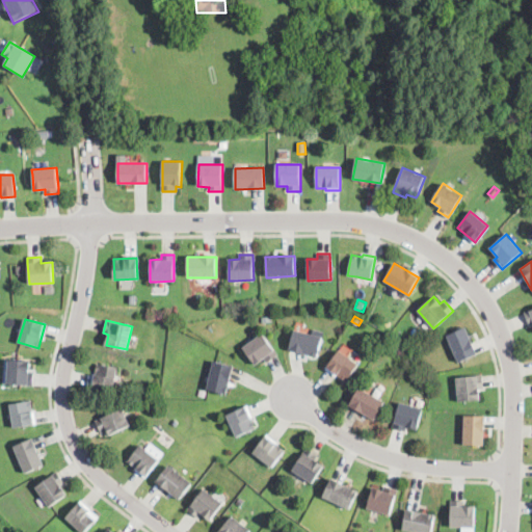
[(460,362),(458,363),(447,336),(466,327),(477,353),(476,354),(460,362)]
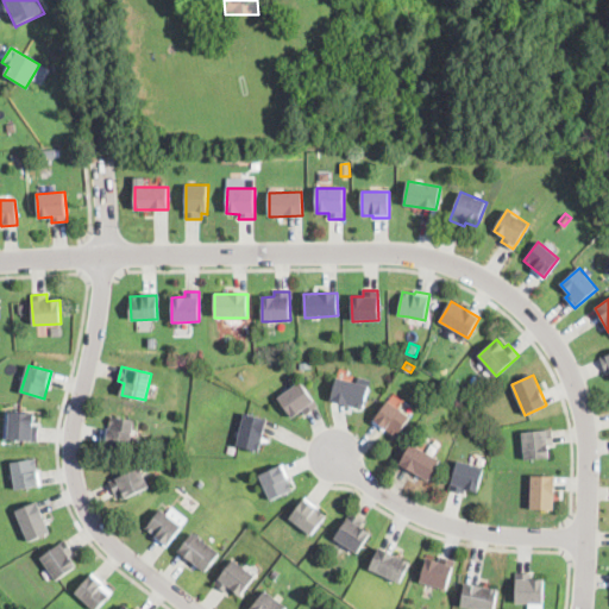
[(370,380),(369,383),(363,408),(331,401),(337,380),(337,377),(357,382),(358,376),(370,380)]
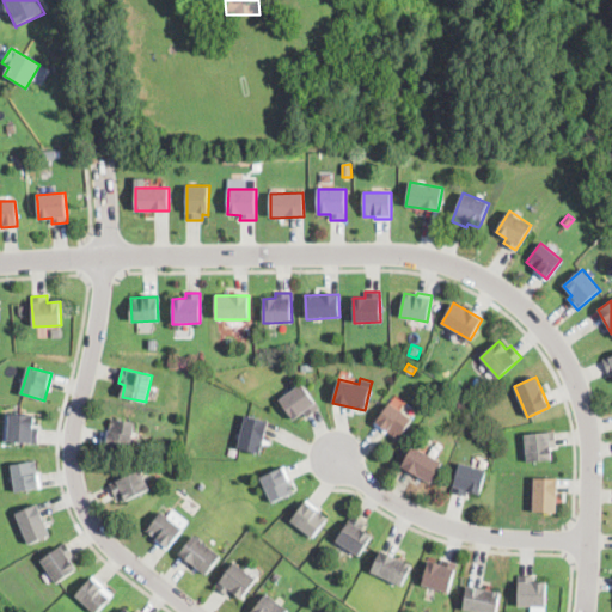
[(317,411),(307,416),(306,417),(304,412),(293,420),(280,399),(303,384),(319,409),(317,411)]
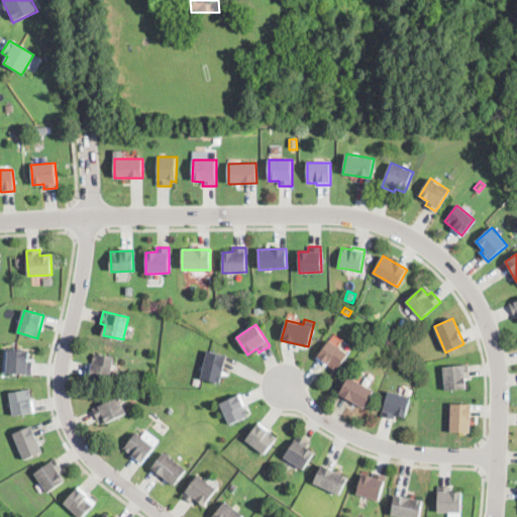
[(343,360),(340,366),(336,371),(327,365),(326,367),(315,358),(319,353),(329,340),(348,354),(343,360)]
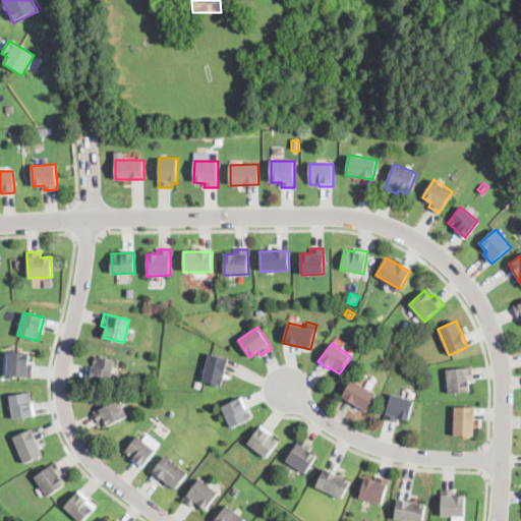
[(33,373),(33,377),(7,377),(8,352),(30,353),(29,364),(33,364),(33,373)]
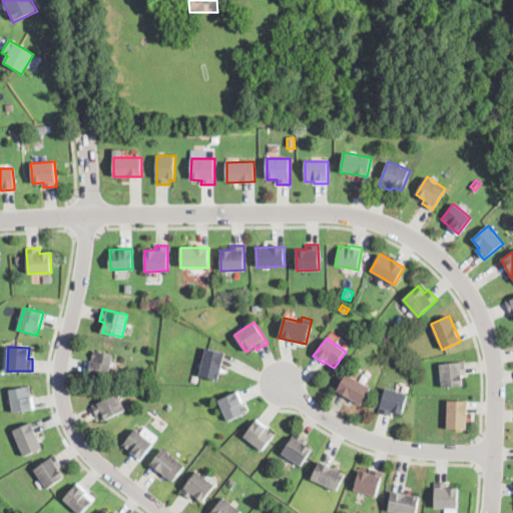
[(221,372),(219,381),(199,376),(204,353),(205,349),(225,353),(221,372)]
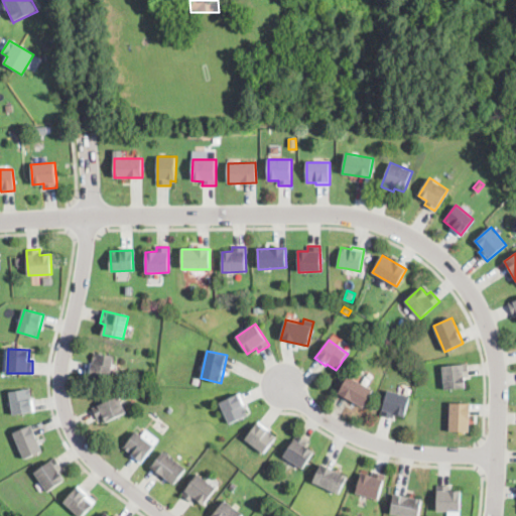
[(110,379),(90,376),(94,353),(114,356),(110,379)]
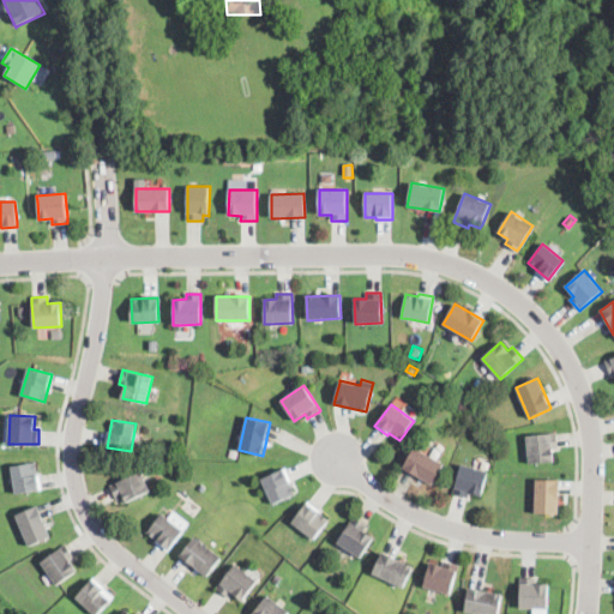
[(553,461),(529,463),(527,437),(534,435),(557,433),(558,449),(552,449),(553,461)]
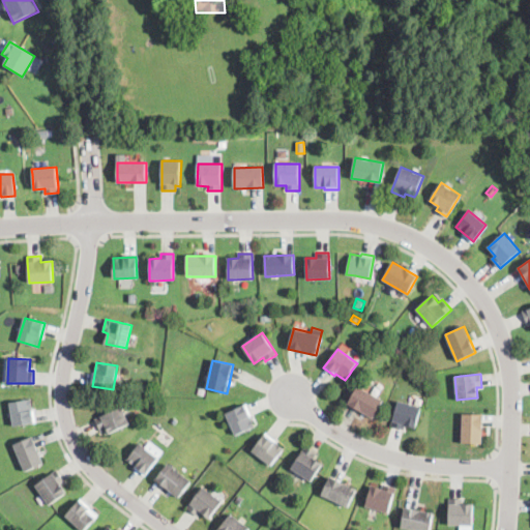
[(373,417),(373,418),(348,404),(351,399),(358,386),(383,401),(373,417)]
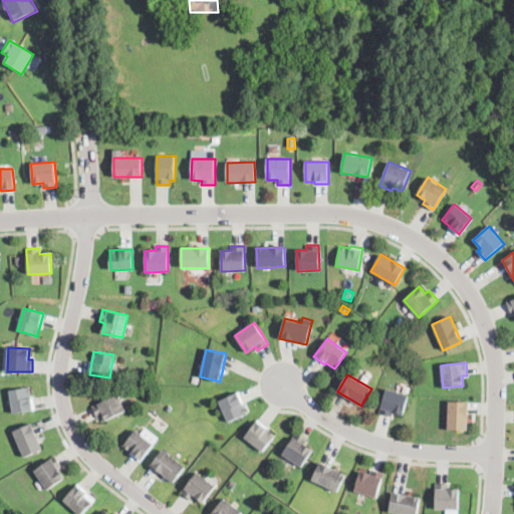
[(18,413),(13,414),(9,391),(29,388),(33,410),(18,413)]
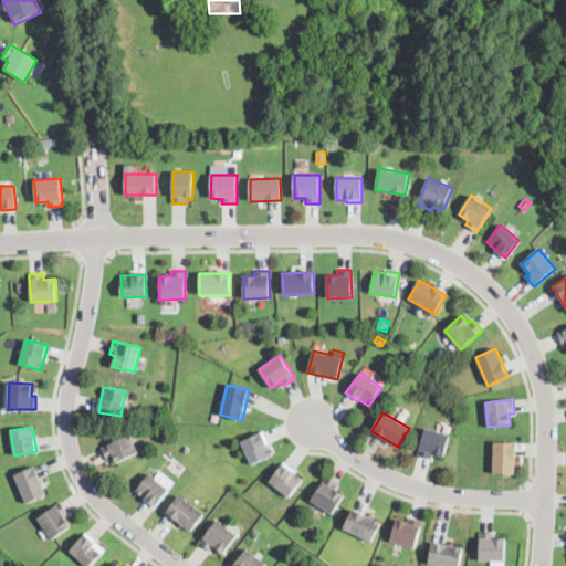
[(446,450),(444,454),(443,456),(433,453),(432,459),(418,454),(426,428),(450,435),(446,450)]
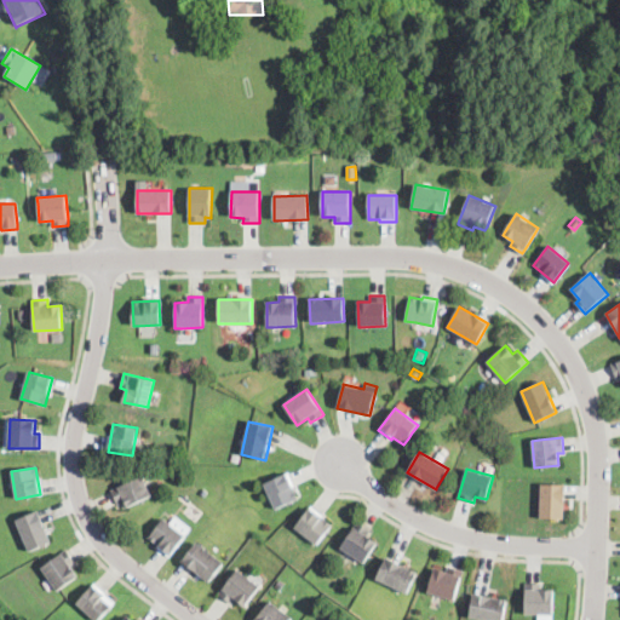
[(279,507),(276,510),(264,483),(288,472),(296,486),(293,487),(298,499),(279,507)]
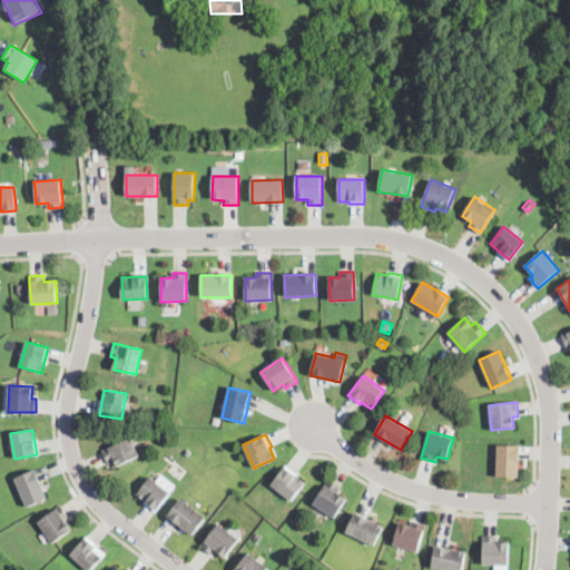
[(127,462),(121,464),(114,468),(111,462),(108,463),(102,450),(131,438),(140,457),(127,462)]
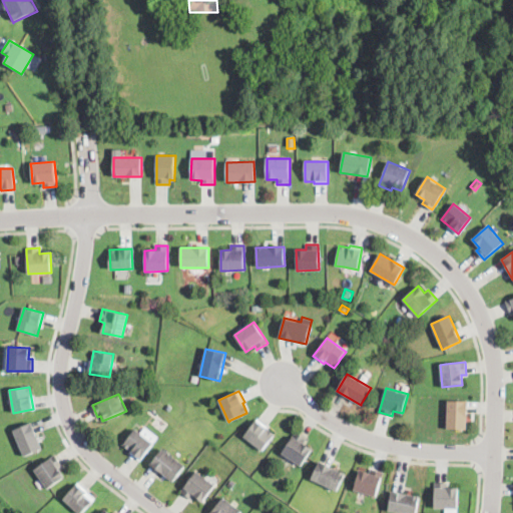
[(467,428),(467,430),(447,429),(447,400),(461,401),(467,402),(467,428)]
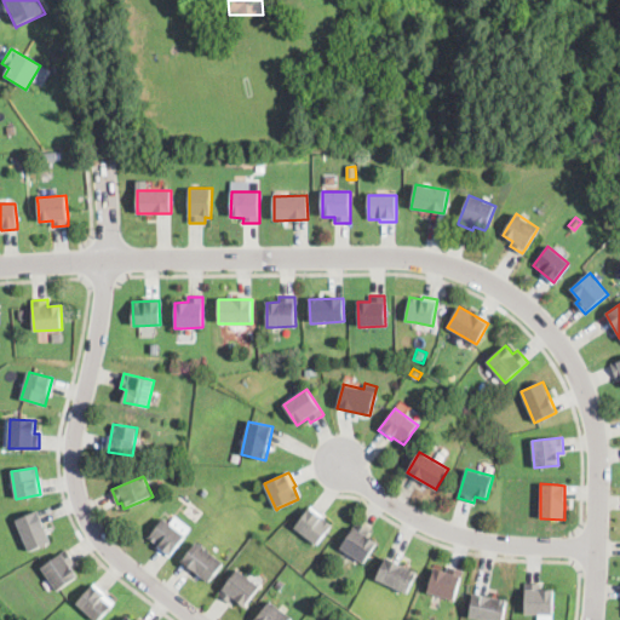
[(319,543),(316,544),(296,527),(313,506),(323,515),(322,517),(332,526),(319,543)]
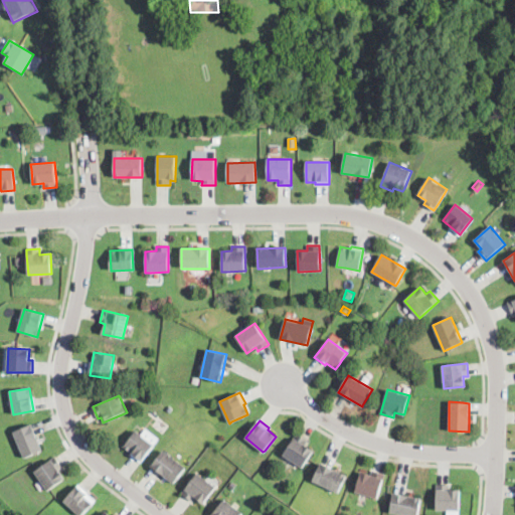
[(29,456),(24,458),(13,433),(30,424),(42,450),(29,456)]
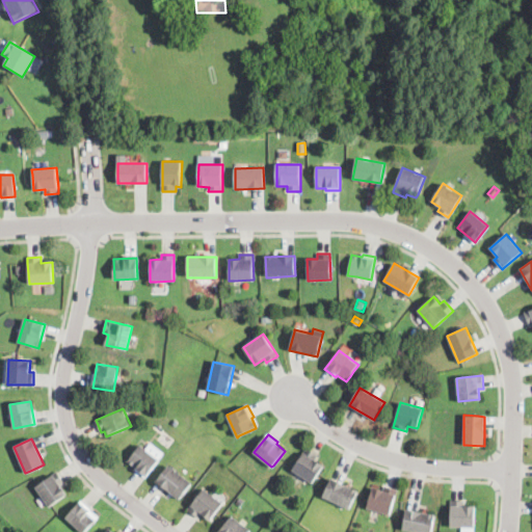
[(151,443),(164,453),(147,476),(127,462),(140,445),(147,449),(151,443)]
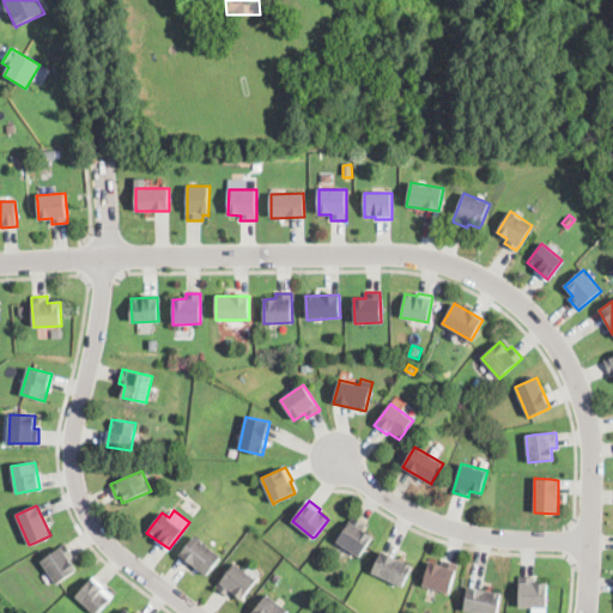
[(362,554),(360,557),(337,542),(352,517),(353,516),(366,523),(363,529),(372,535),(362,554)]
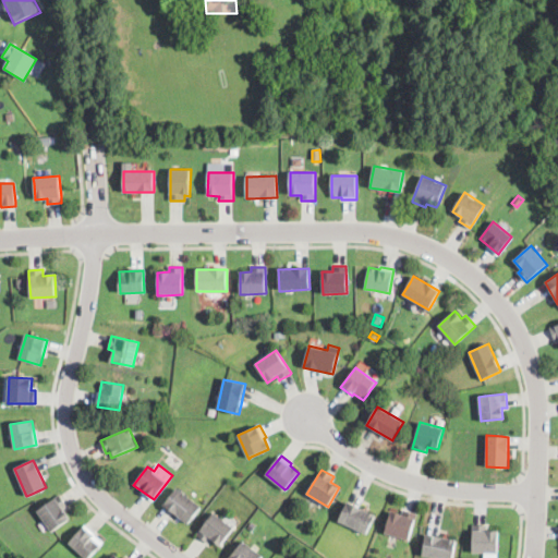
[(192,520),(189,524),(164,505),(166,502),(177,487),(202,507),(192,520)]
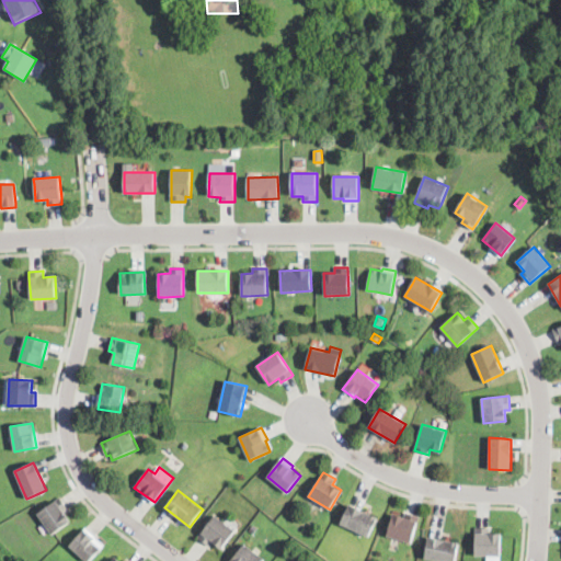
[(54,533),(52,535),(37,514),(60,497),(60,499),(68,510),(65,512),(71,521),(54,533)]
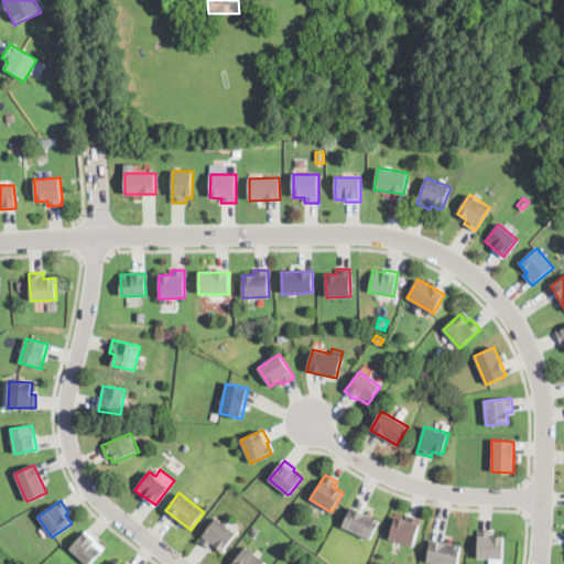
[(371,539),(370,540),(342,527),(351,507),(379,520),(371,539)]
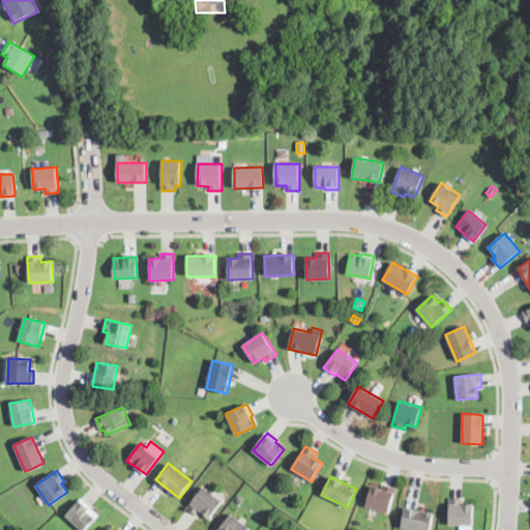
[(395,488),(394,490),(388,513),(365,506),(372,487),(381,489),(382,484),(395,488)]
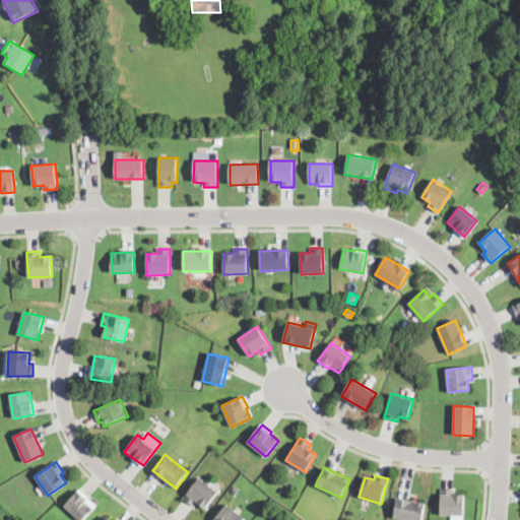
[(218,492),(205,509),(197,503),(194,506),(184,499),(188,493),(199,477),(218,492)]
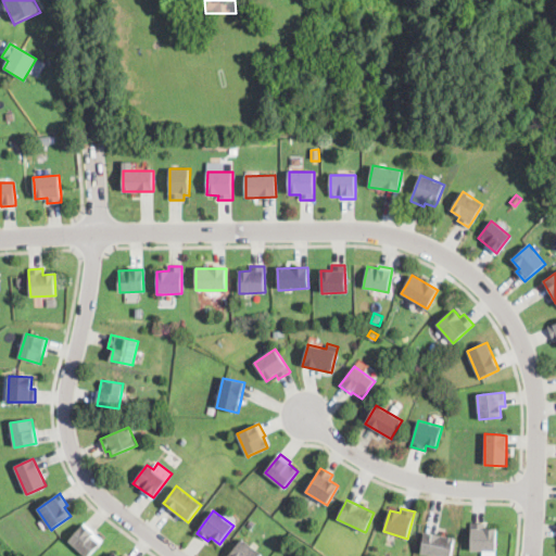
[(96,548),(88,555),(86,555),(68,542),(85,522),(96,531),(95,533),(102,540),(96,548)]
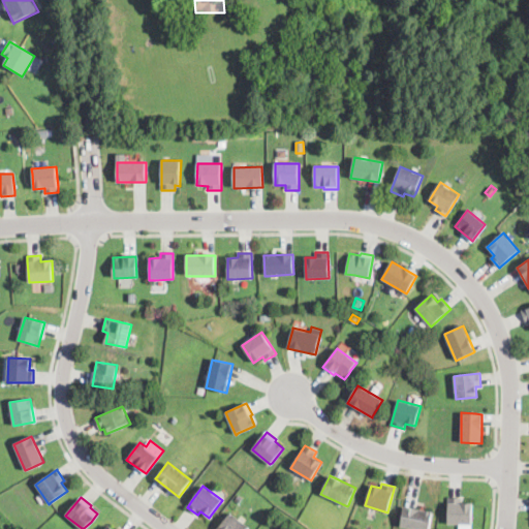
[(471,524),(471,528),(459,528),(459,524),(447,523),(448,504),(448,497),(460,498),(460,502),(472,503),(471,524)]
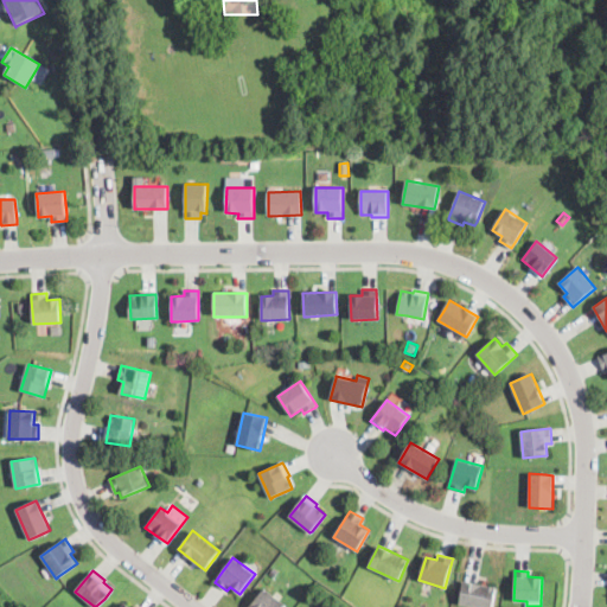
[(494,598),(492,606),(475,606),(460,605),(464,582),(496,587),(494,598)]
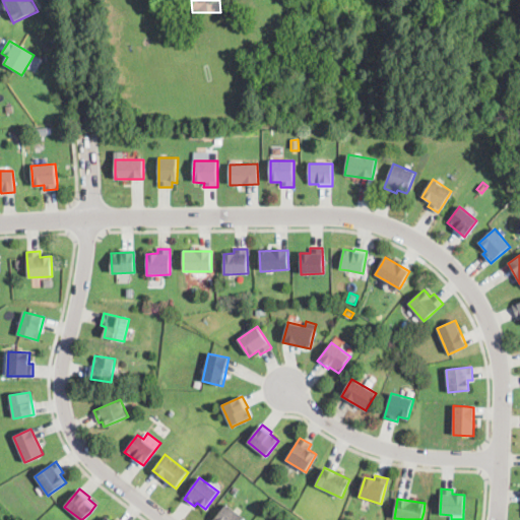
[(243,519),(214,519),(226,504),(245,518),(243,519)]
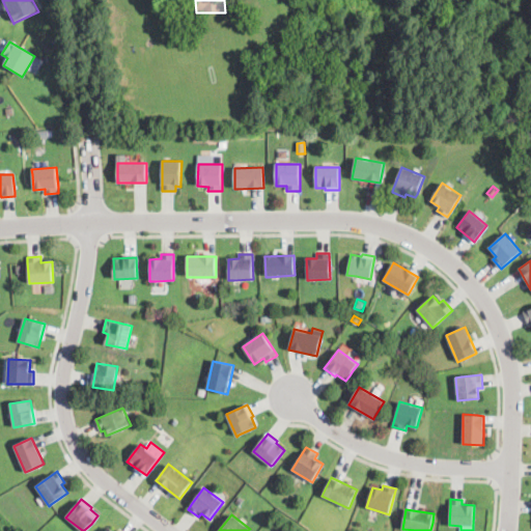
All buildings are outlined.
